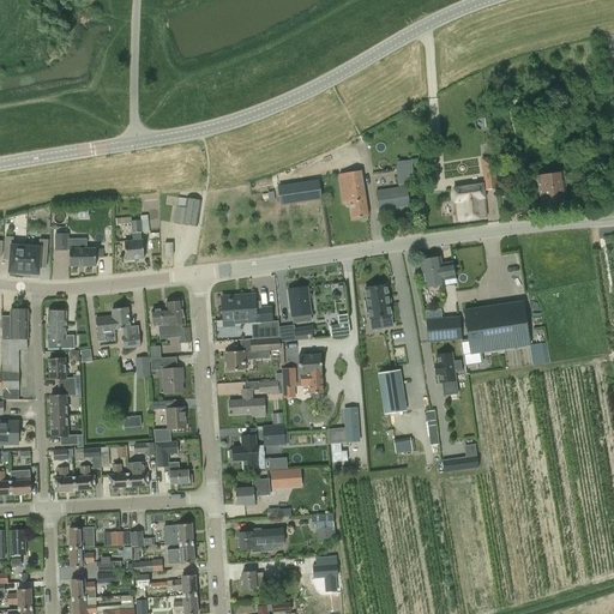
[(396,162),(398,185),(414,184),(411,161),(396,162)]
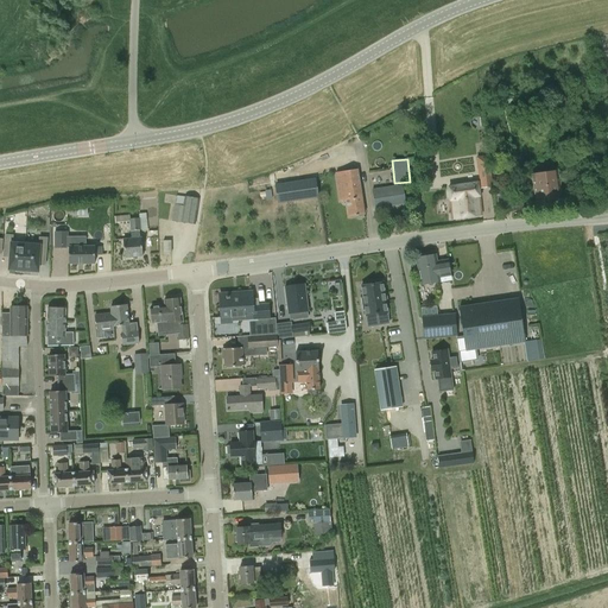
[(491,166),(477,168),(481,188),(493,187),(491,166)]
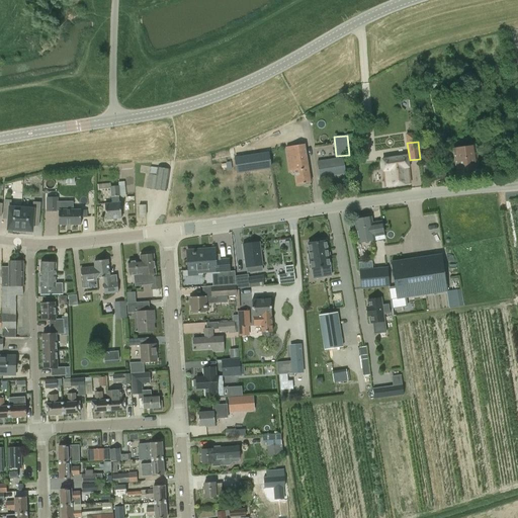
[(286,147),(289,171),(294,171),(297,185),(311,183),(305,145),(286,147)]
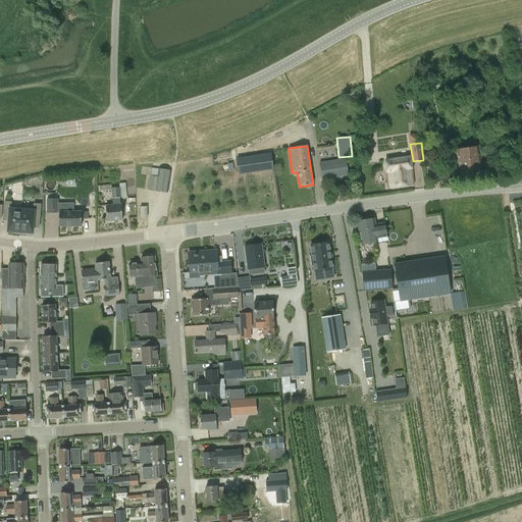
[(457,150),(461,178),(482,175),(478,147),(457,150)]
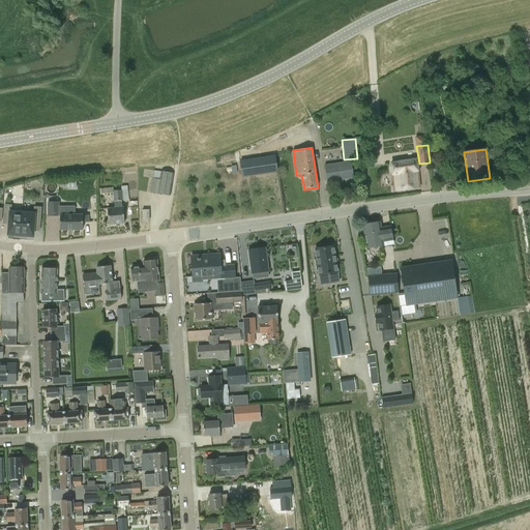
[(277,171),(274,156),(239,162),(242,177),(277,171)]
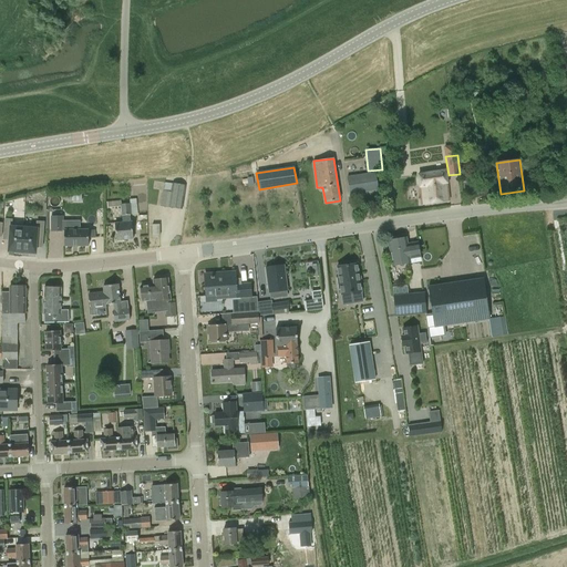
[(445,171),(418,174),(421,205),(450,200),(445,171)]
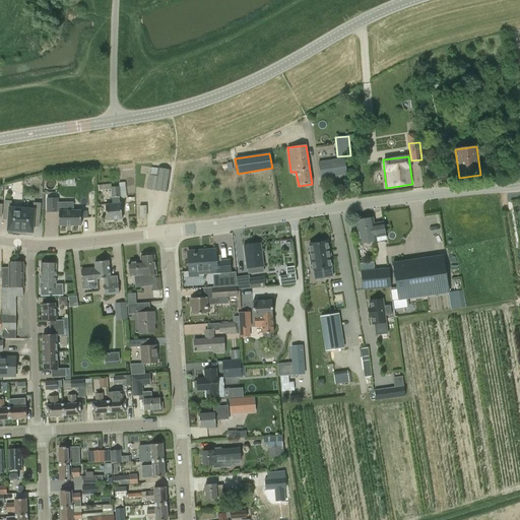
[(318,161),(321,179),(347,175),(344,157),(318,161)]
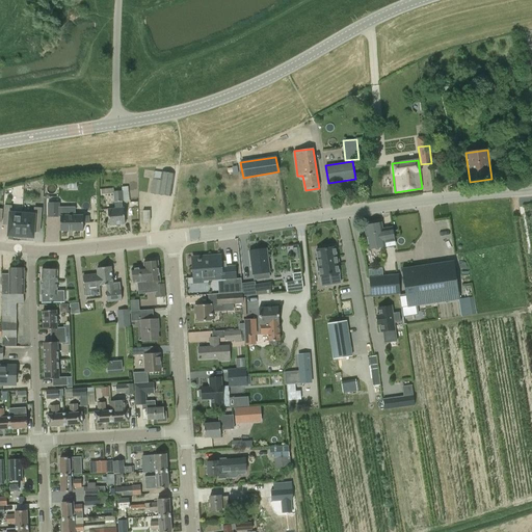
[(446,169),(448,184),(458,183),(456,168),(446,169)]
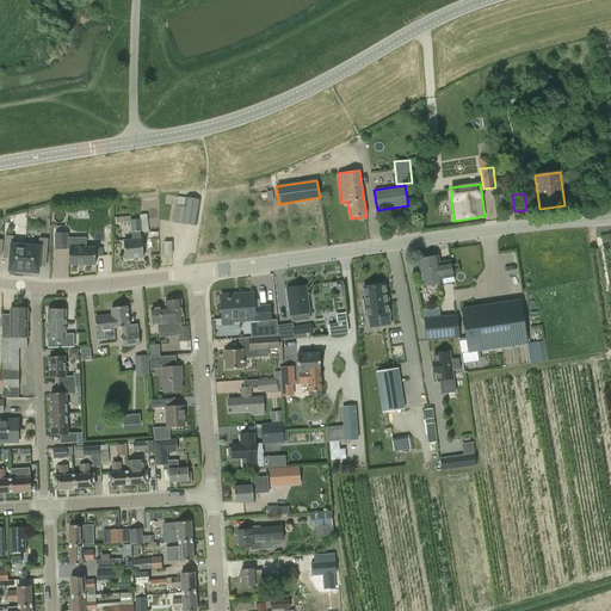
[(178,197),(177,204),(176,204),(173,223),(196,226),(199,201),(178,197)]
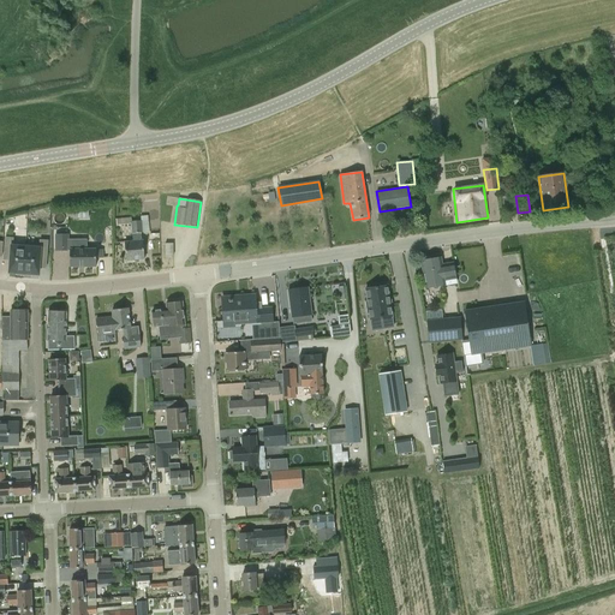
[(131,218),(120,219),(121,225),(131,224),(132,242),(125,243),(126,261),(144,260),(143,240),(142,240),(141,232),(143,232),(141,216),(131,218)]
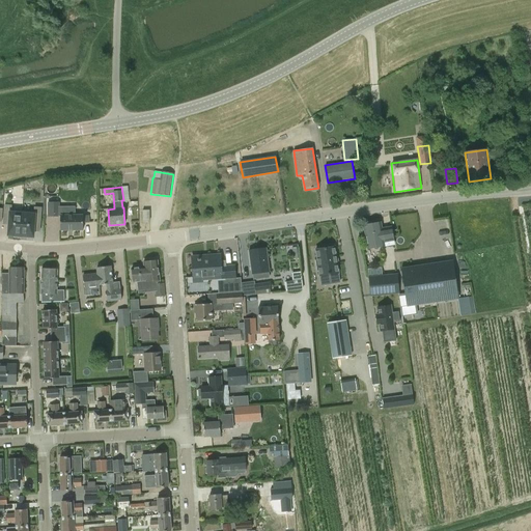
[(48,202),(48,217),(58,218),(59,203),(48,202)]
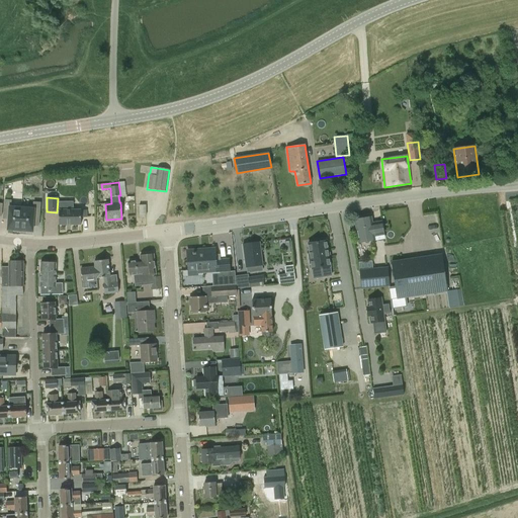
[(4,200),(3,213),(9,213),(8,220),(8,230),(14,230),(14,232),(19,232),(21,205),(10,205),(11,201),(4,200)]
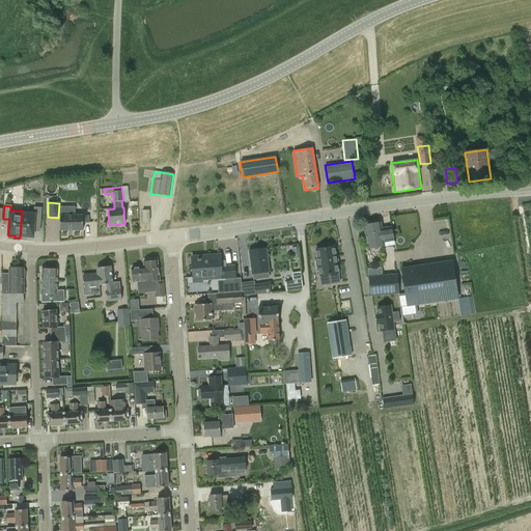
[(59,206),(58,216),(60,216),(60,230),(82,230),(82,223),(88,223),(88,216),(82,216),(75,216),(75,206),(59,206)]
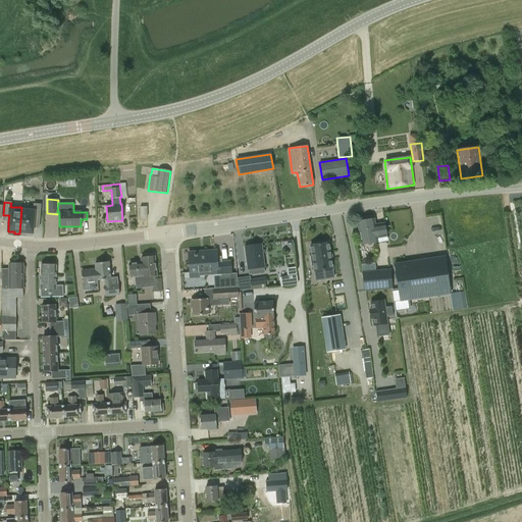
[(21,207),(19,233),(25,235),(25,232),(33,233),(33,228),(34,217),(40,217),(41,205),(34,204),(34,208),(21,207)]
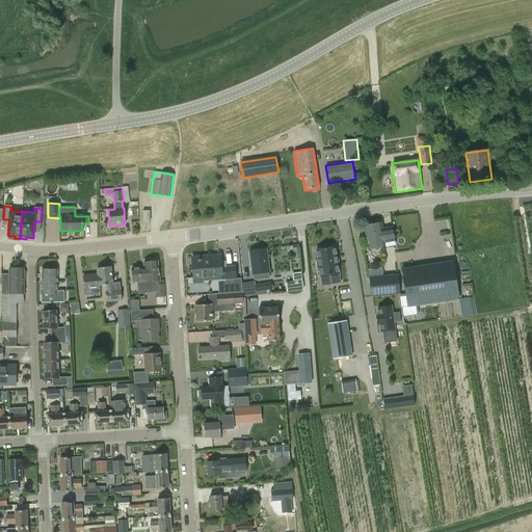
[(381,223),(364,227),(368,249),(395,245),(392,228),(382,230),(381,223)]
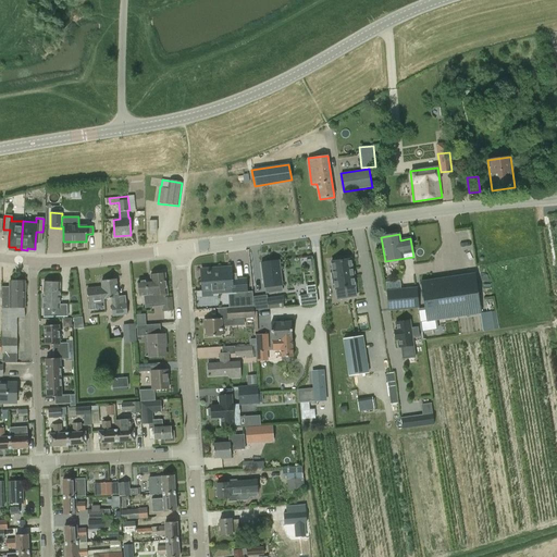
[(331,262),(333,274),(330,274),(332,284),(334,284),(335,291),(344,289),(345,298),(356,297),(355,287),(350,259),(331,262)]
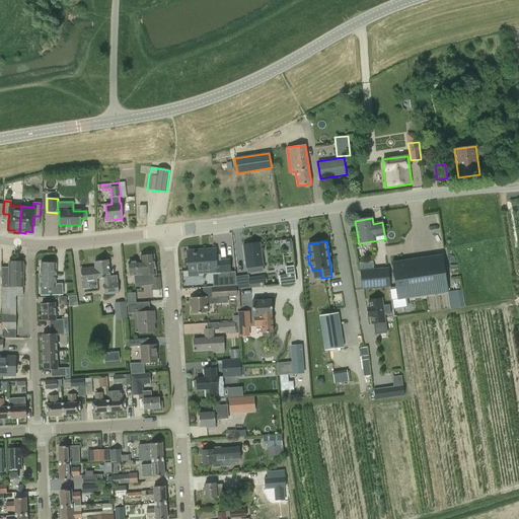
[(246,268),(247,273),(264,271),(263,266),(260,242),(243,244),(246,268)]
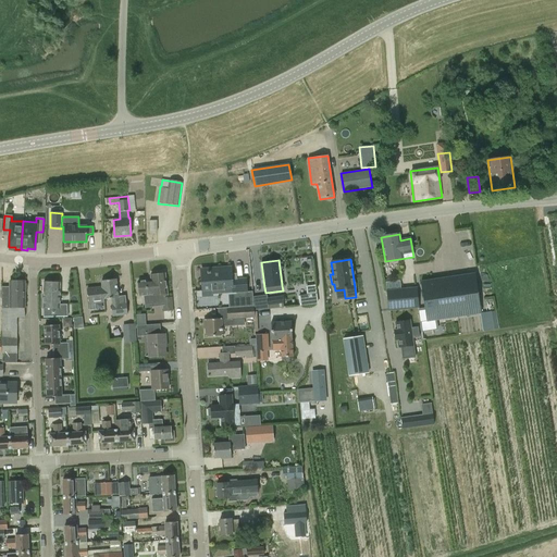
[(218,273),(201,274),(202,293),(212,292),(227,292),(229,308),(235,308),(235,307),(254,306),(252,297),(252,292),(247,292),(246,289),(246,281),(246,279),(236,280),(236,273),(231,274),(231,269),(218,269),(218,273)]
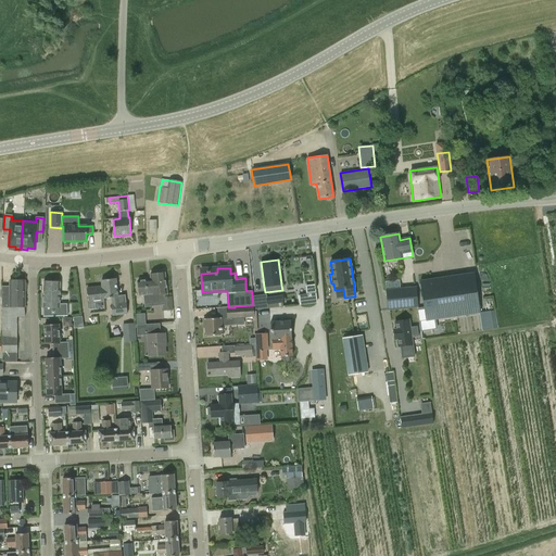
[(417,307),(420,331),(437,328),(436,319),(480,313),(474,273),(420,281),(424,306),(417,307)]
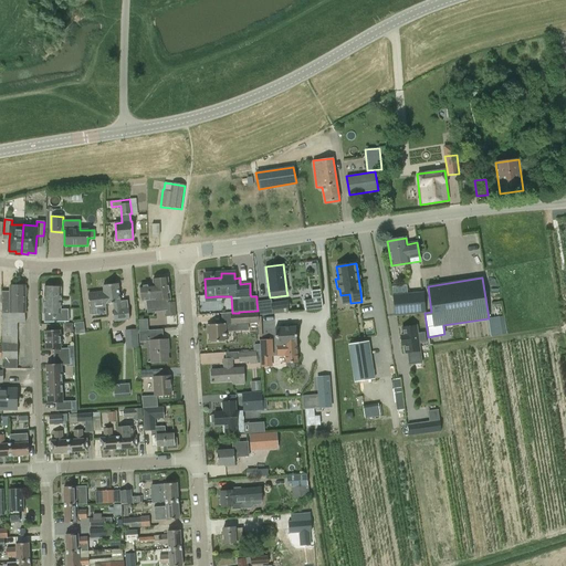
[(153,285),(139,286),(142,301),(146,301),(147,310),(165,307),(165,311),(166,316),(175,315),(174,302),(170,303),(170,300),(167,279),(153,281),(153,285)]
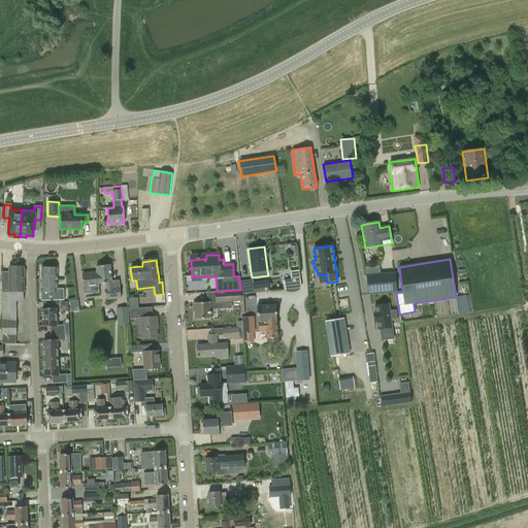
[(96,266),(97,272),(99,284),(106,283),(106,289),(105,290),(106,300),(121,298),(119,279),(111,281),(109,265),(96,266)]
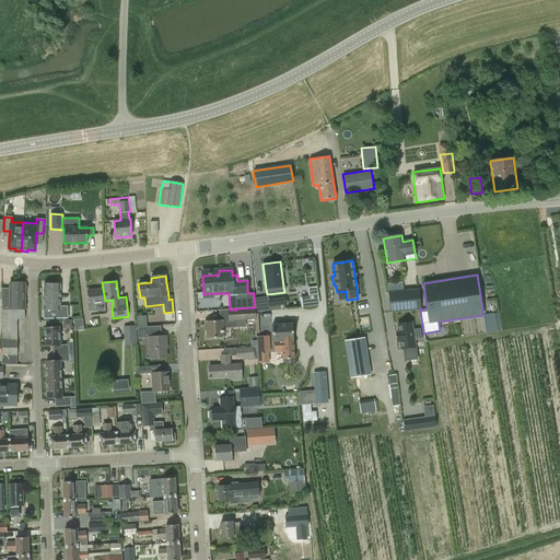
[(2,291),(2,327),(2,342),(2,351),(2,356),(2,362),(2,364),(16,365),(16,356),(16,319),(24,319),(24,283),(10,283),(10,291),(2,291)]
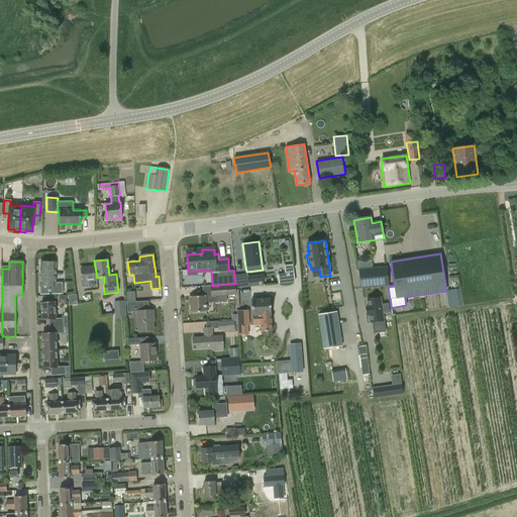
[(39,295),(63,295),(63,283),(56,283),(56,263),(40,263),(39,295)]
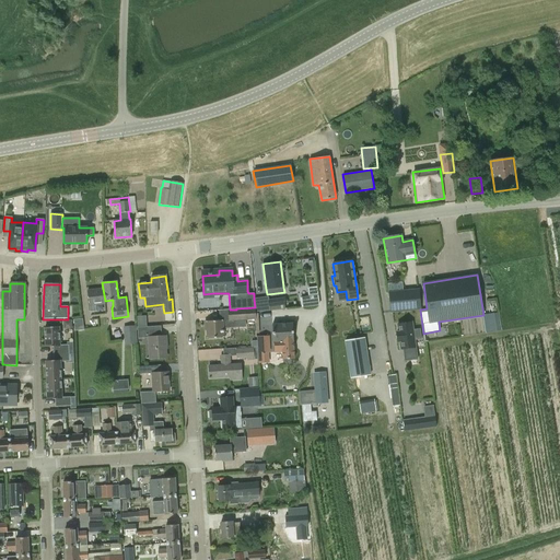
[(308,295),(300,296),(301,306),(319,304),(317,286),(307,287),(308,295)]
